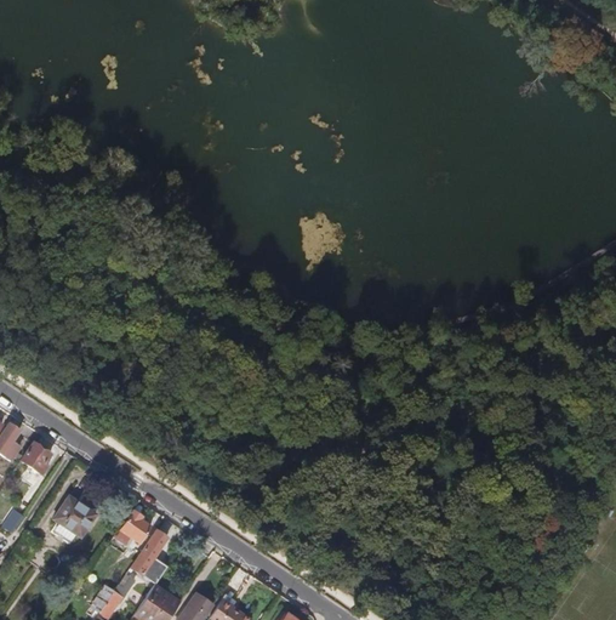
[(18,428),(9,421),(0,434),(0,451),(12,460),(24,442),(13,434),(18,428)]
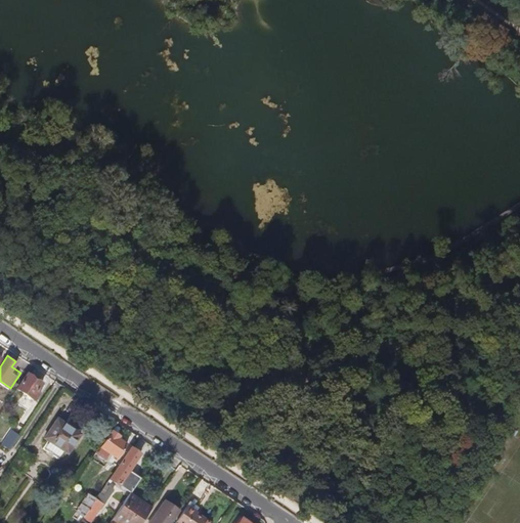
[(45,383),(28,372),(17,388),(35,399),(45,383)]
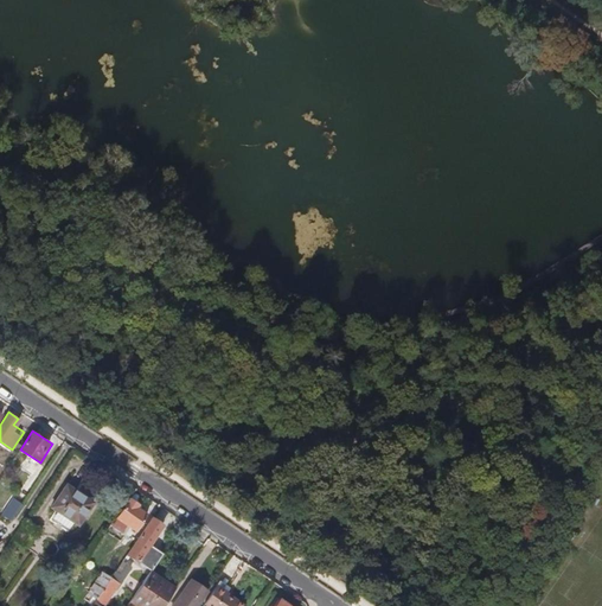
[(95,502),(68,484),(53,505),(81,523),(95,502)]
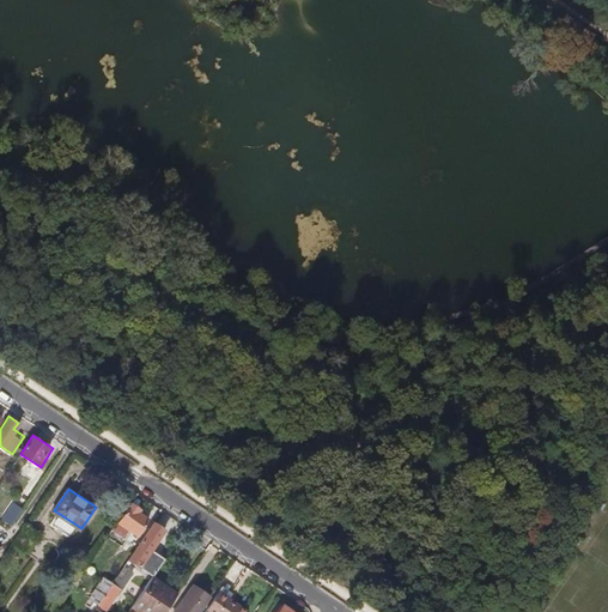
[(14,500),(1,517),(12,525),(24,507),(14,500)]
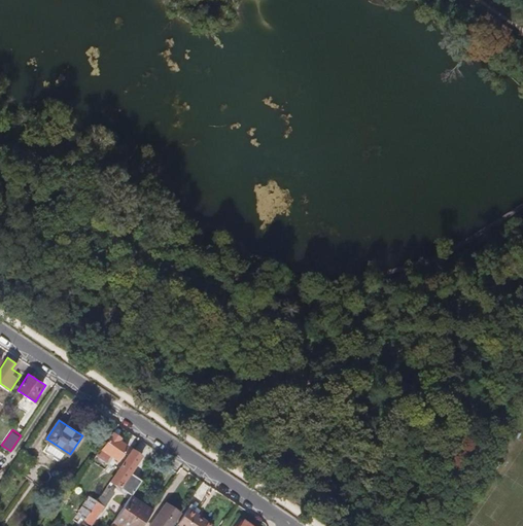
[(115,431),(104,448),(120,459),(130,447),(120,440),(124,436),(115,431)]
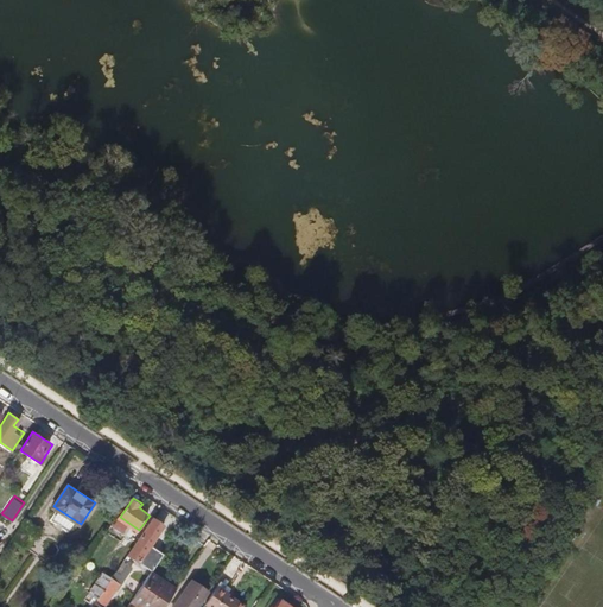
[(131,554),(153,569),(163,555),(152,548),(166,526),(154,518),(154,519),(140,539),(131,554)]
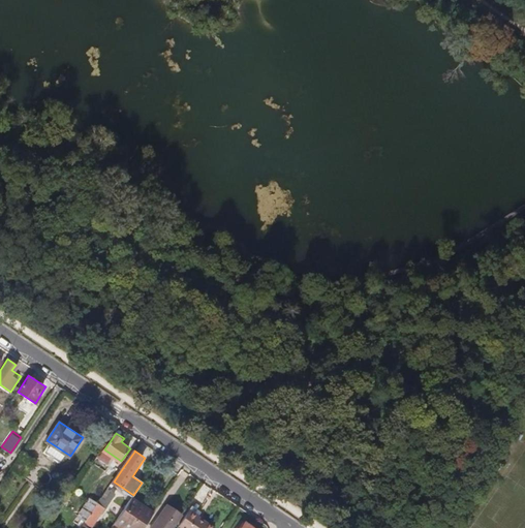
[(105,499),(101,497),(97,502),(97,503),(103,508),(103,506),(105,507),(116,493),(112,490),(105,499)]
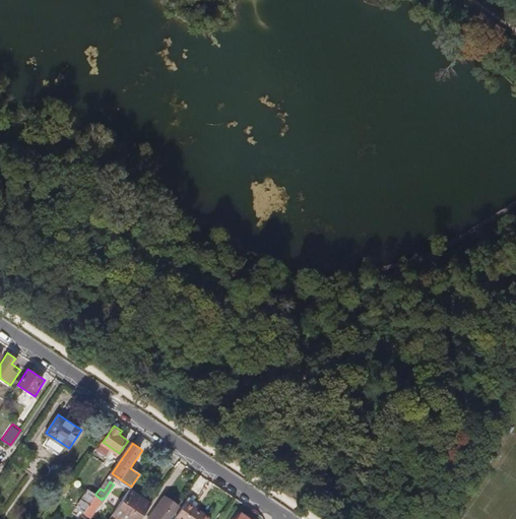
[(88,489),(77,506),(84,511),(95,495),(95,494),(88,489)]
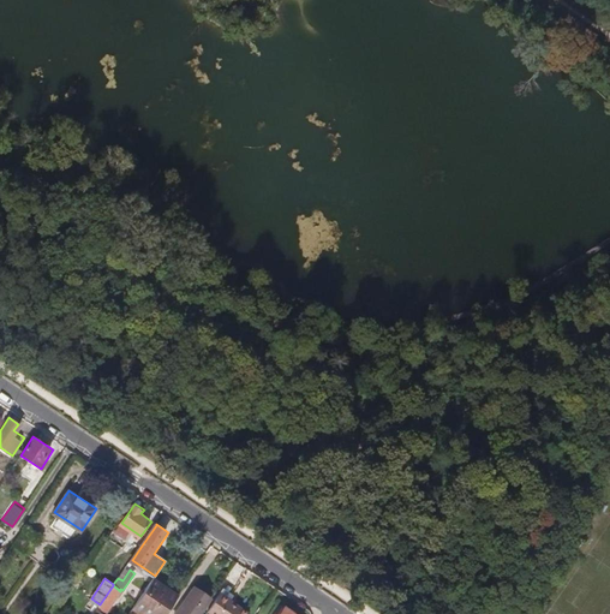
[(133,606),(145,613),(165,613),(177,597),(168,592),(171,590),(153,578),(137,602),(133,606)]
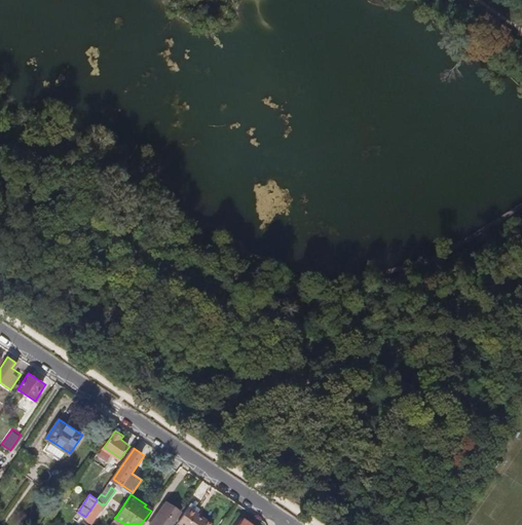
[(91,521),(103,505),(97,500),(85,517),(91,521)]
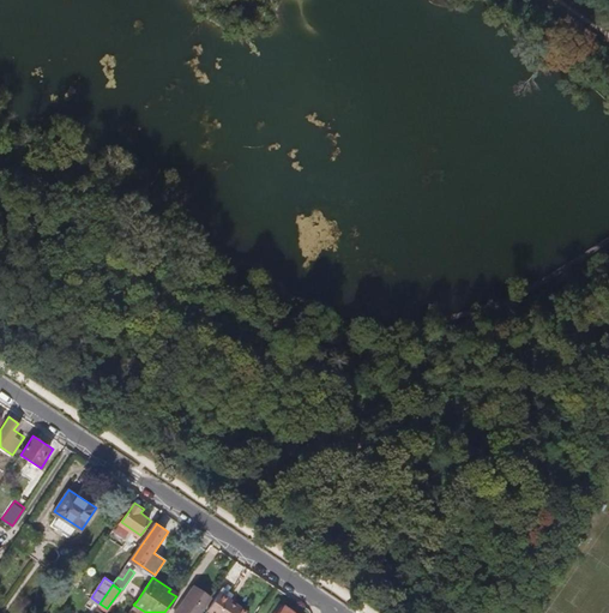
[(225,584),(222,589),(249,607),(253,604),(225,584)]
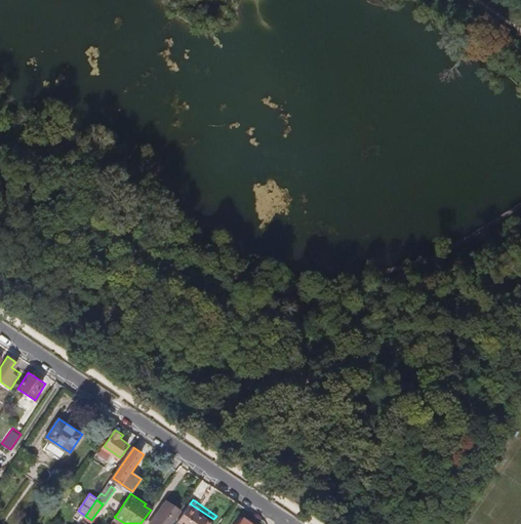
[(171,523),(175,519),(181,511),(164,500),(148,523),(171,523)]
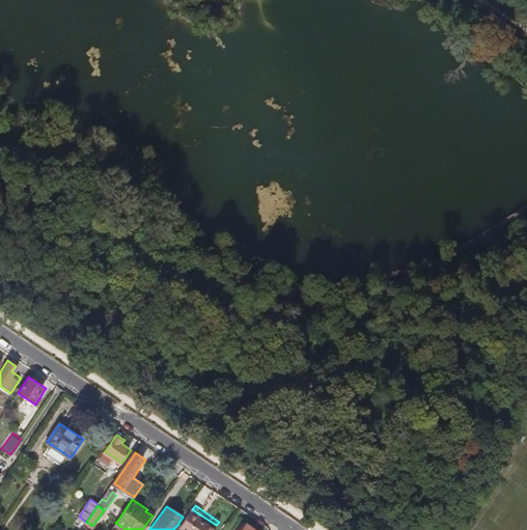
[(213,529),(216,525),(192,509),(181,525),(188,529),(213,529)]
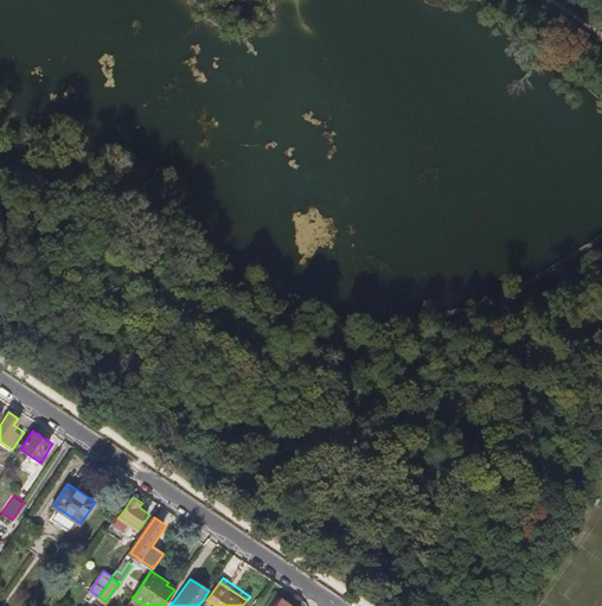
[(295,605),(280,595),(271,605),(295,605)]
